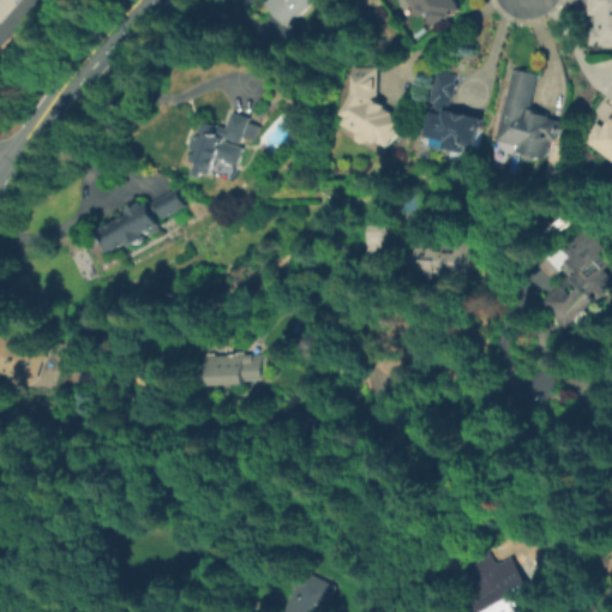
[(315,0),(285,29),(265,5),(270,0),(315,0)]
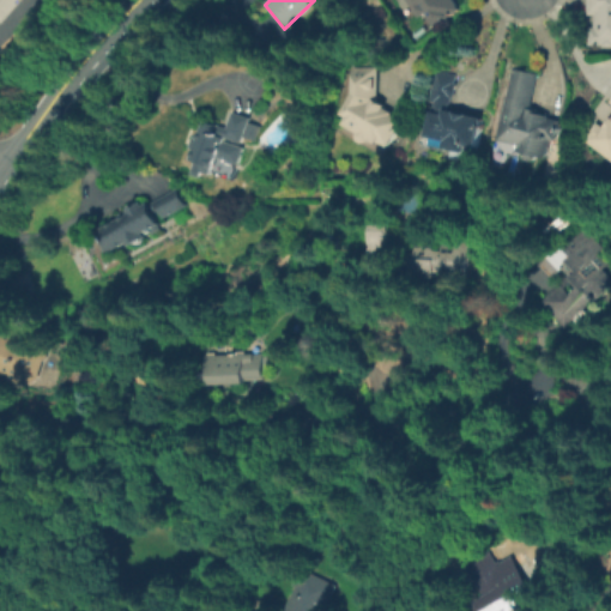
[(449,0),(455,8),(433,24),(424,12),(418,17),(406,0),(449,0)]
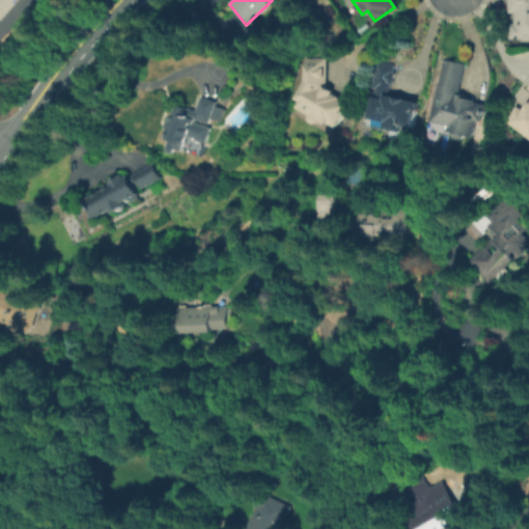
[(528,0),(528,38),(508,37),(510,0),(528,0)]
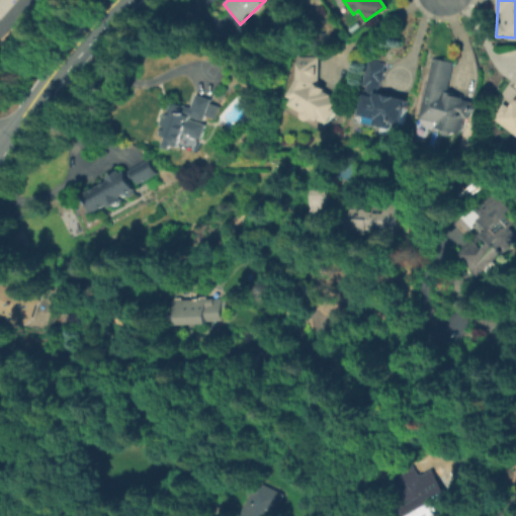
[(298,58),(319,57),(320,82),(328,87),(326,90),(334,94),(333,96),(343,101),(330,124),(317,116),(316,119),(311,119),(307,117),(305,113),(306,111),(292,103),(295,98),(289,95),(298,78),(298,58)]
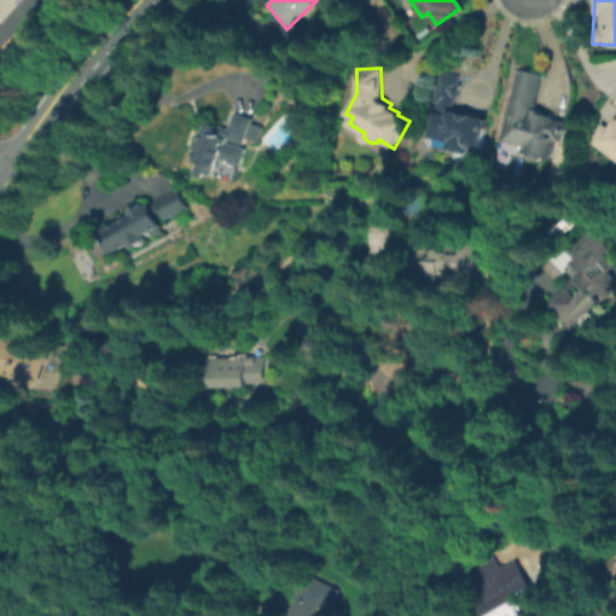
[(515,70),(538,75),(532,112),(555,116),(555,120),(567,122),(563,141),(556,140),(552,157),(546,157),(540,161),(529,160),(527,155),(521,154),(522,147),(498,143),(515,70)]
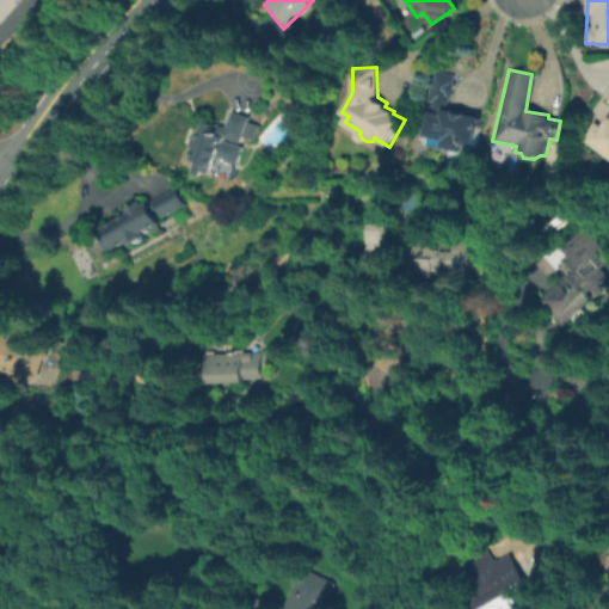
[(450,84),(448,97),(444,96),(442,111),(477,118),(471,146),(462,143),(460,152),(440,147),(441,140),(419,135),(426,102),(423,100),(430,71),(449,75),(447,82),(450,84)]
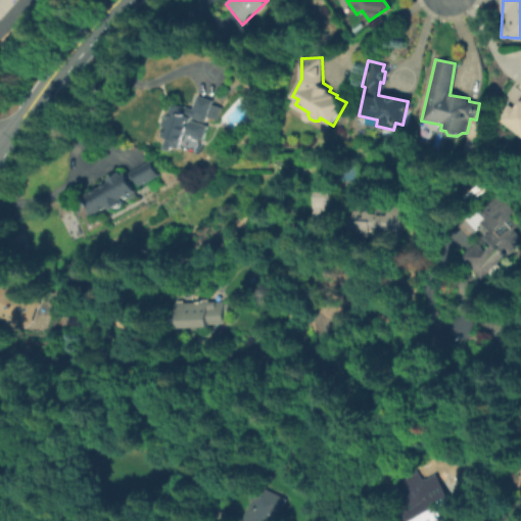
[(520,89),(519,88),(520,85),(520,139),(501,122),(520,97),(520,89)]
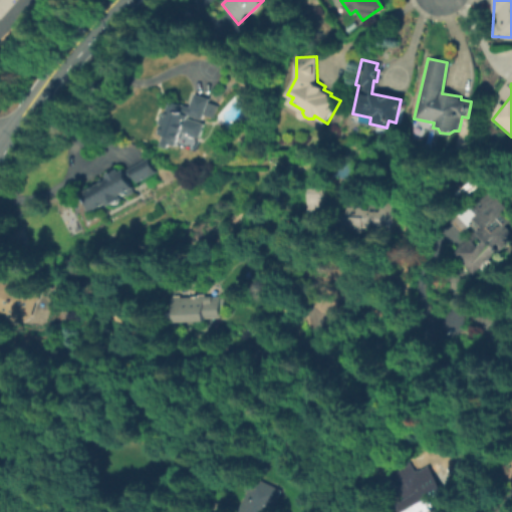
[(218,106),(215,117),(204,114),(203,119),(189,114),(187,118),(204,124),(200,137),(183,131),(180,141),(178,141),(177,146),(170,144),(168,149),(162,147),(166,136),(160,134),(163,124),(160,123),(162,116),(165,117),(171,101),(190,107),(195,94),(209,99),(208,102),(218,106)]
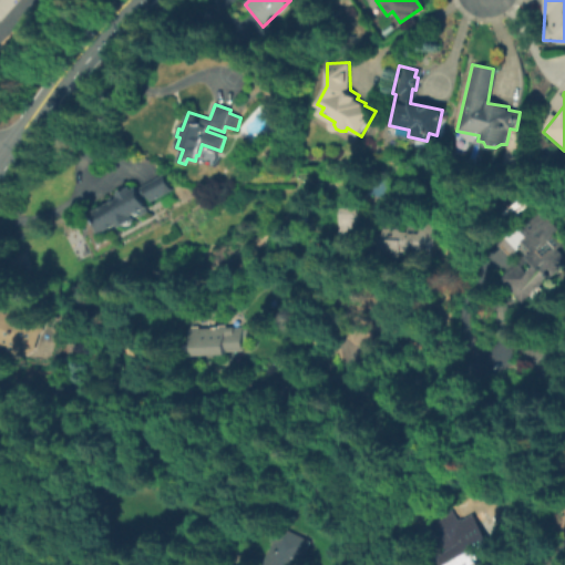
[(196,158),(212,166),(217,154),(202,147),(196,158)]
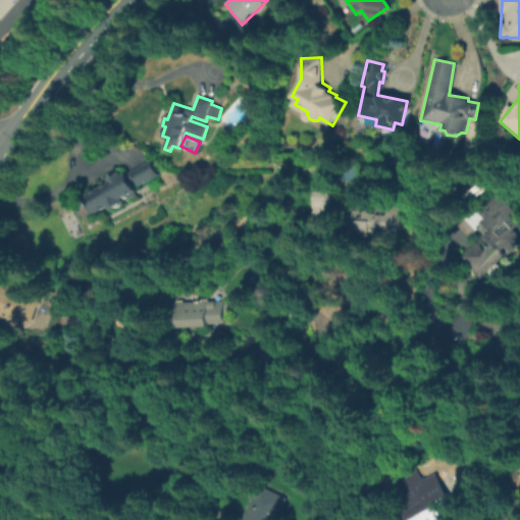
[(153,161),(160,175),(142,185),(138,177),(133,180),(139,192),(125,199),(126,202),(113,209),(112,206),(94,216),(88,205),(95,202),(91,195),(112,183),(110,178),(121,172),(123,176),(127,173),(128,175),(153,161)]
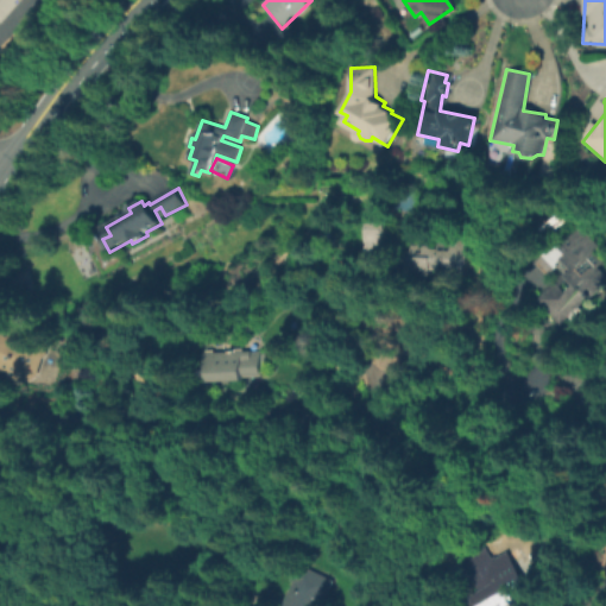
[(382,225),(382,251),(359,251),(359,223),(382,225)]
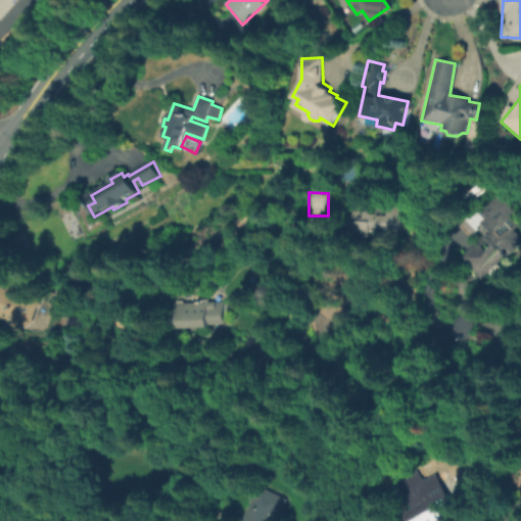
[(520,236),(520,246),(484,284),(457,257),(478,235),(469,226),(491,201),(509,218),(506,222),(520,236)]
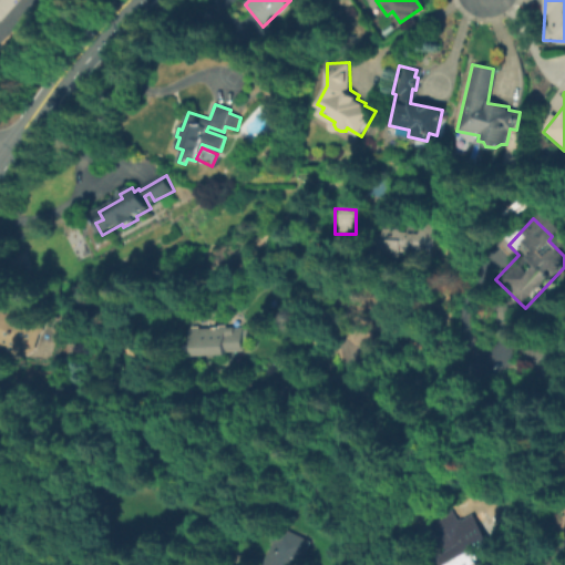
[(430,225),(429,258),(403,257),(403,253),(397,253),(397,257),(372,256),(373,228),(394,229),(394,233),(404,233),(404,226),(419,226),(419,224),(430,225)]
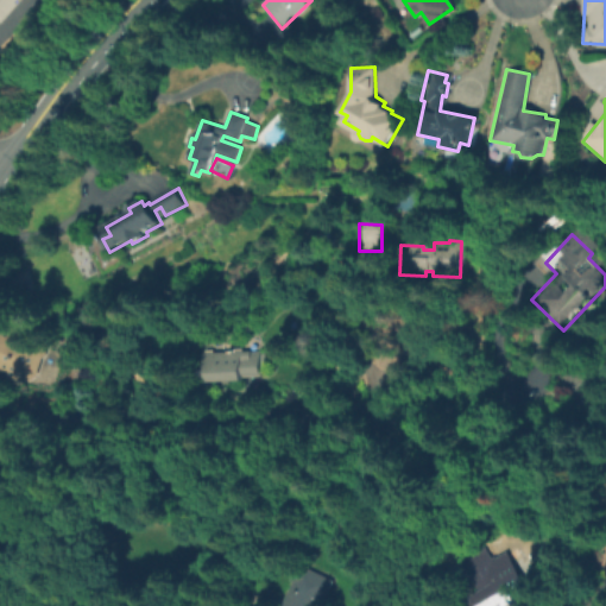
[(0,326),(52,340),(48,358),(46,359),(42,377),(26,385),(10,380),(12,374),(1,371),(0,368),(0,326)]
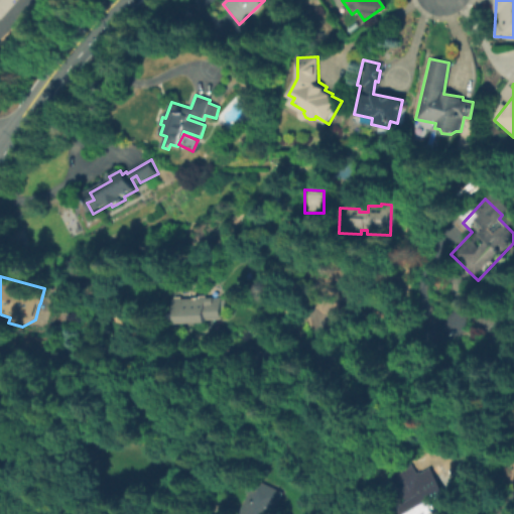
[(219,323),(172,324),(171,299),(218,297),(219,323)]
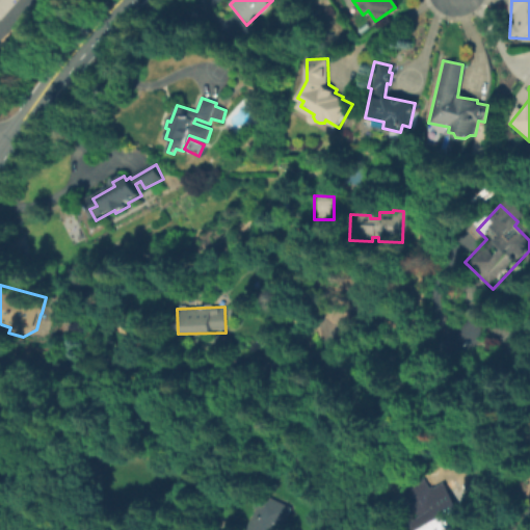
[(444,507),(451,519),(457,515),(465,528),(462,529),(428,529),(423,520),(424,520),(415,505),(447,485),(455,500),(444,507)]
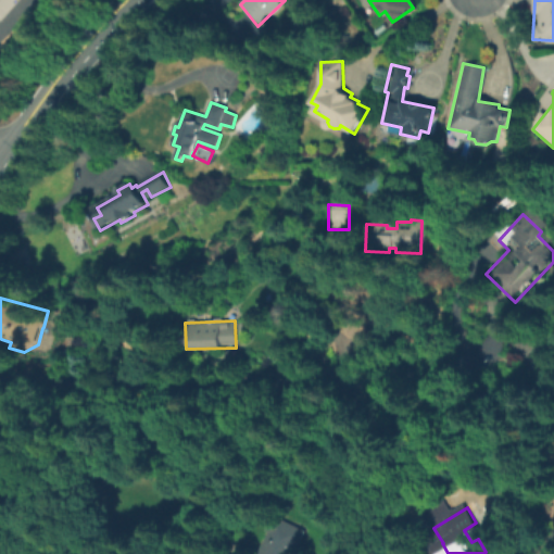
[(309,532),(298,553),(261,553),(272,531),(269,531),(277,516),(309,532)]
